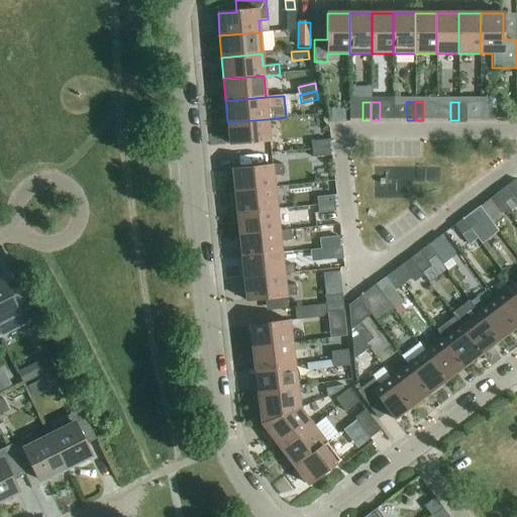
[(467,102),(458,102),(458,120),(467,120),(467,102)]
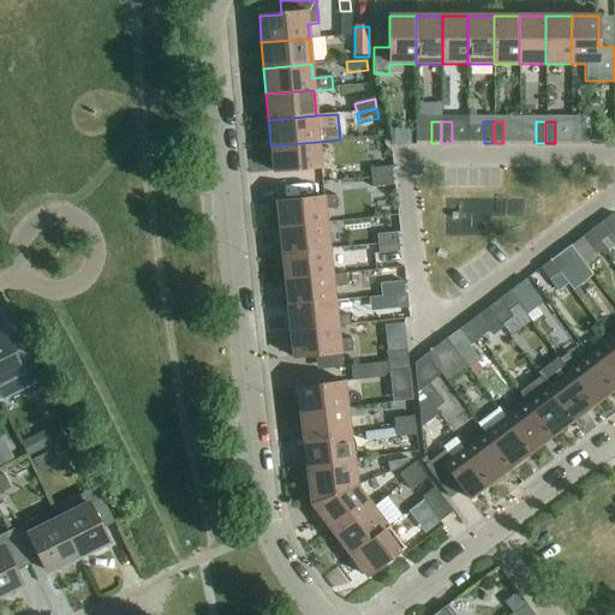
[(572,123),(571,143),(581,143),(581,123),(572,123)]
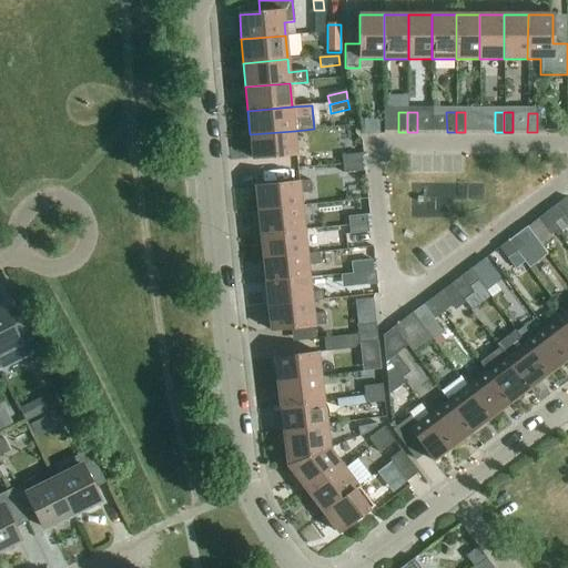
[(294,131),(250,134),(252,160),(296,155),(294,131)]
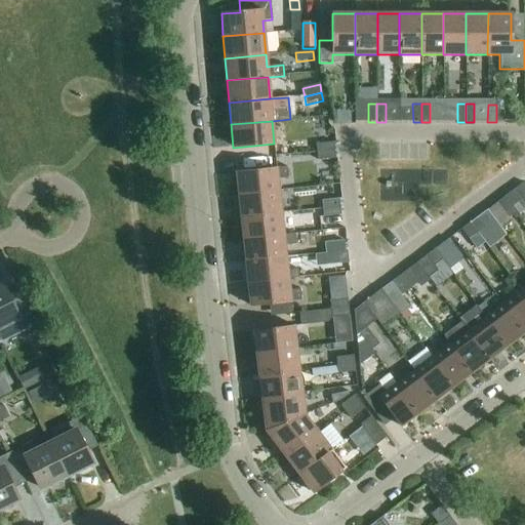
[(316,145),(317,153),(334,151),(333,143),(316,145)]
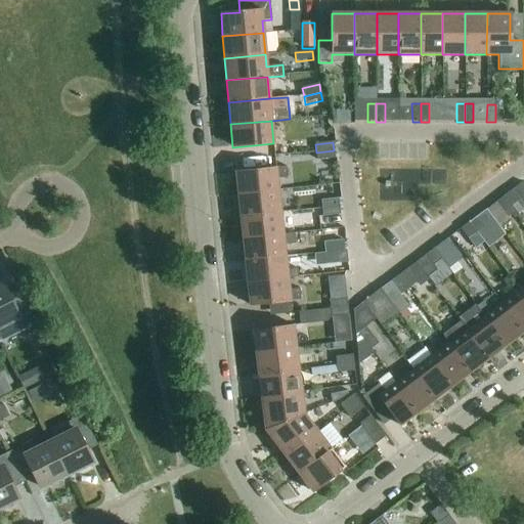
[(334,150),(316,153),(316,161),(334,159),(334,150)]
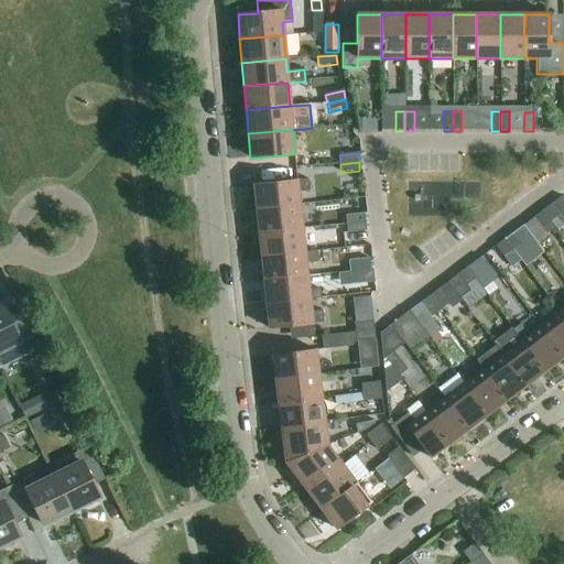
[(252,185),(256,209),(300,205),(297,193),(308,192),(307,180),(252,185)]
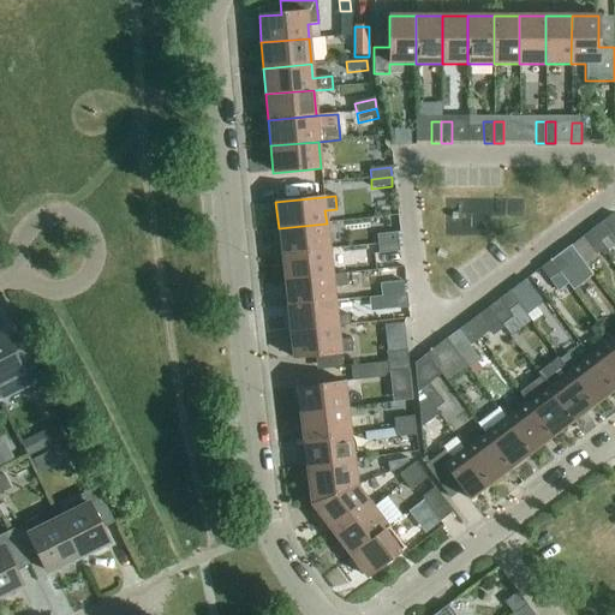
[(591,231),(599,242),(609,234),(614,242),(614,219),(611,215),(601,224),(591,231)]
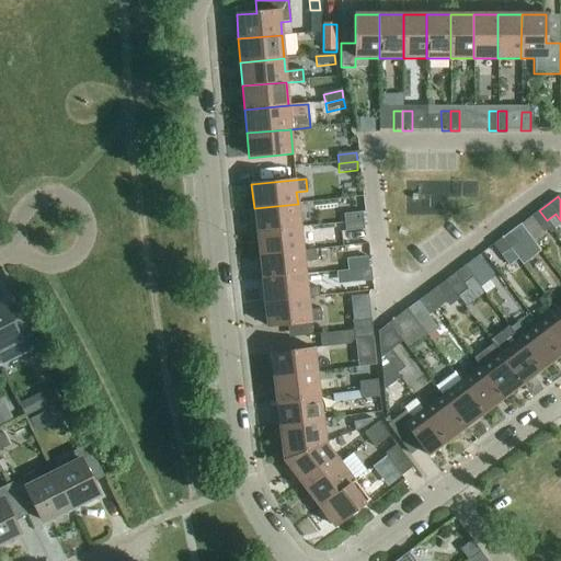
[(254,208),(256,232),(300,228),(298,204),(254,208)]
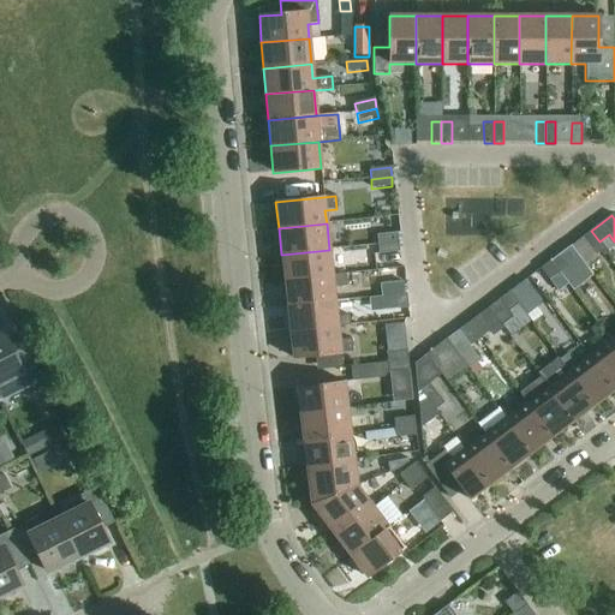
[(599,242),(591,231),(581,238),(595,256),(601,251),(603,256),(608,252),(599,242)]
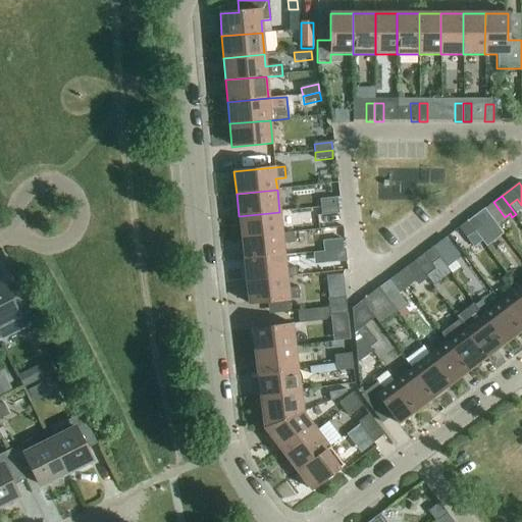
[(319,200),(320,208),(337,206),(336,198),(319,200)]
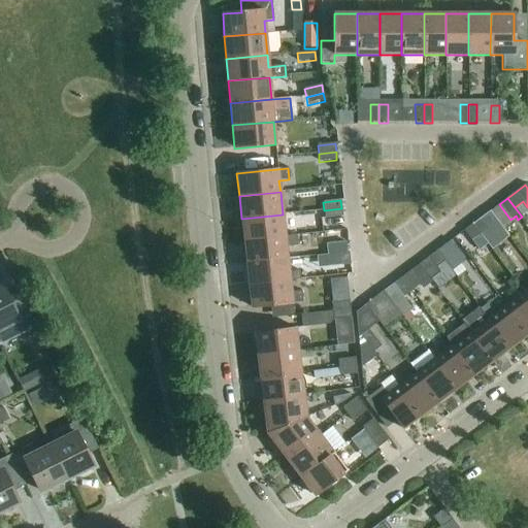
[(341,208),(324,210),(325,219),(342,217),(341,208)]
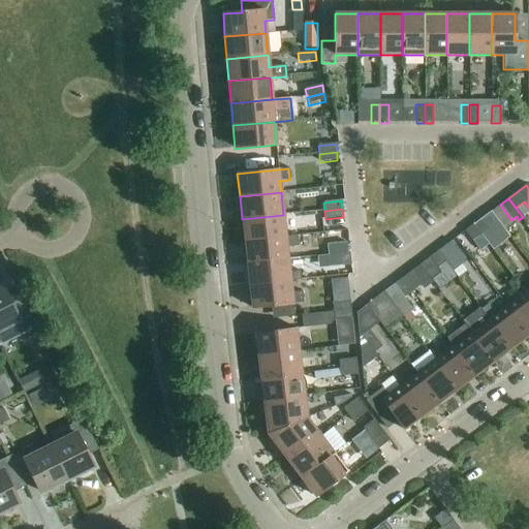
[(242,219),(244,241),(285,237),(283,215),(242,219)]
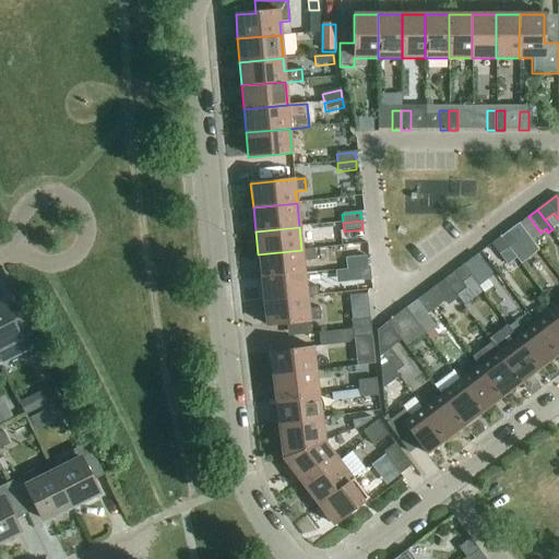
[(508,232),(499,238),(508,248),(516,241),(508,232)]
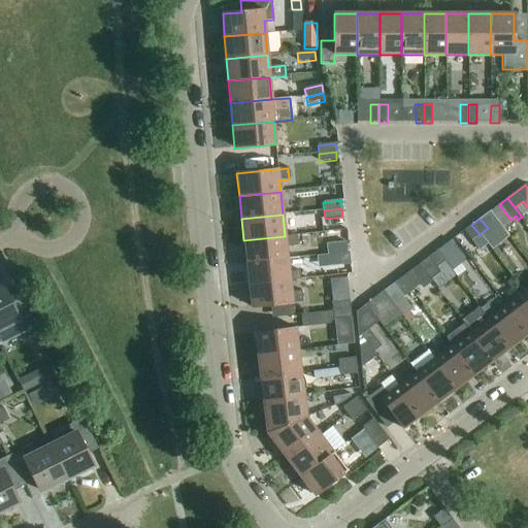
[(480,234),(471,225),(463,231),(479,251),(482,248),(484,251),(489,246),(480,234)]
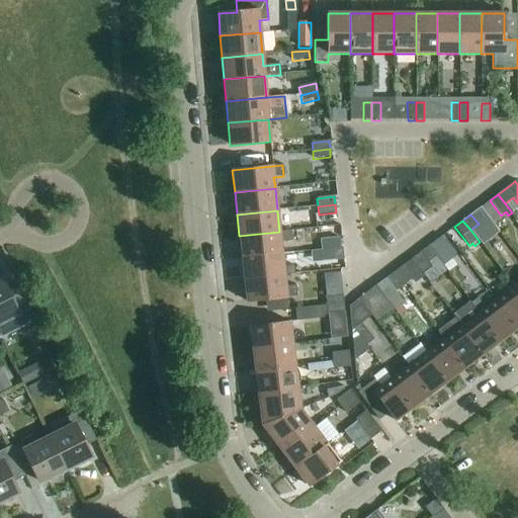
[(239,236),(242,258),(282,254),(280,243),(291,241),(290,231),(279,232),(239,236)]
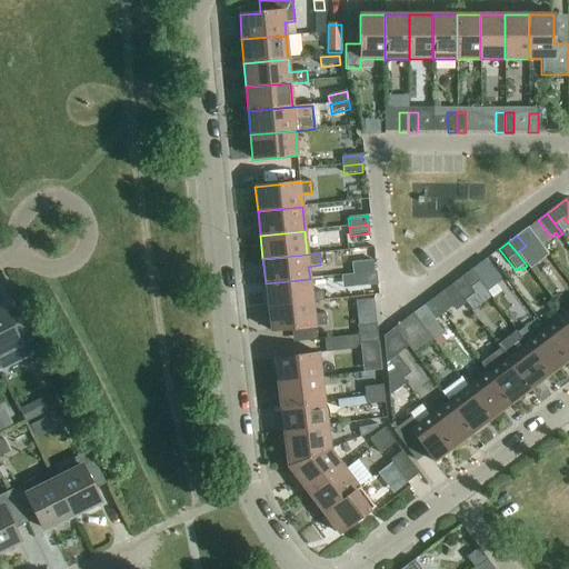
[(478,281),(479,281),(487,292),(488,291),(503,311),(510,306),(496,286),(501,281),(485,260),(470,271),(478,281)]
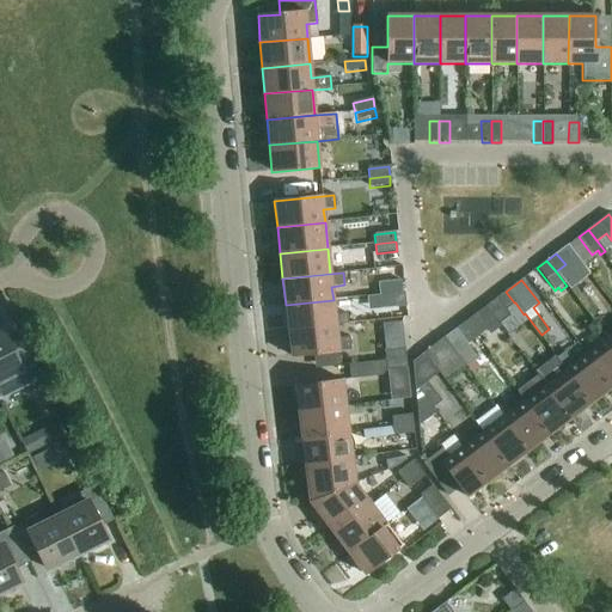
[(380,286),(381,295),(402,293),(401,283),(380,286)]
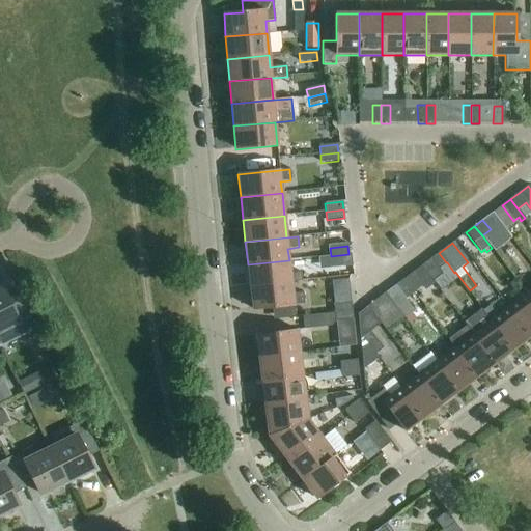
[(438,270),(446,262),(439,253),(430,259),(438,270)]
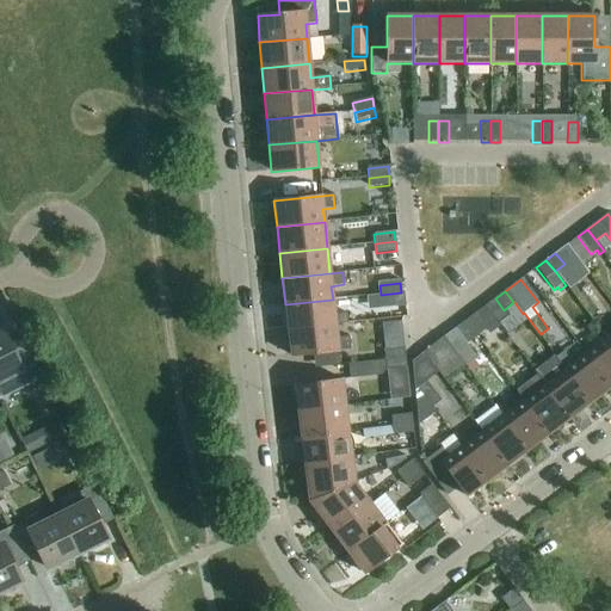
[(401,292),(381,295),(382,304),(402,302),(401,292)]
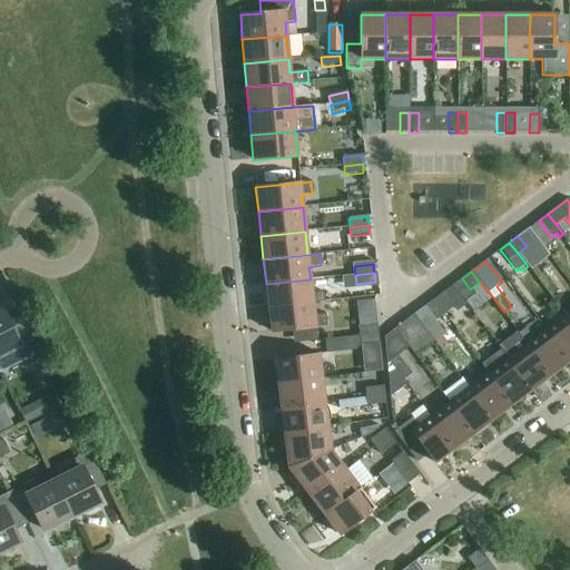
[(324,302),(323,293),(312,294),(311,279),(266,284),(268,307),(313,303),(324,302)]
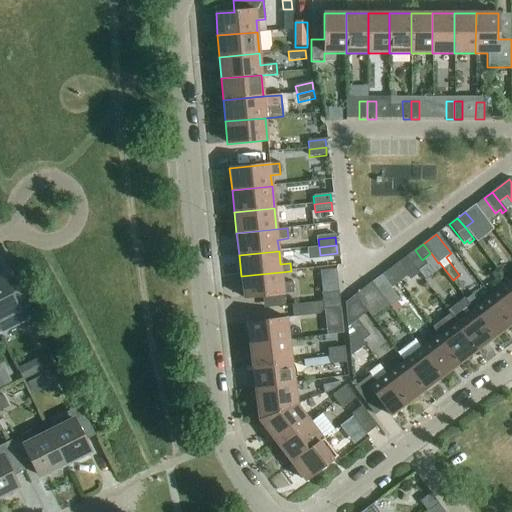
[(397,264),(389,270),(398,283),(406,276),(397,264)]
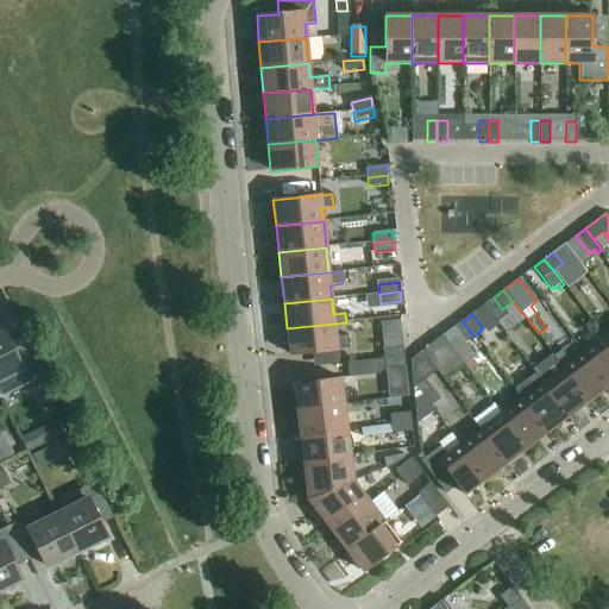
[(463,321),(441,337),(463,365),(475,357),(464,344),(473,337),(463,321)]
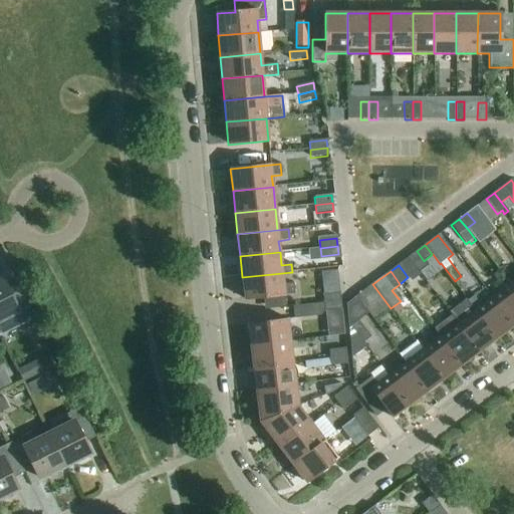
[(282,273),(242,277),(244,300),(294,294),(293,283),(283,284),(282,273)]
